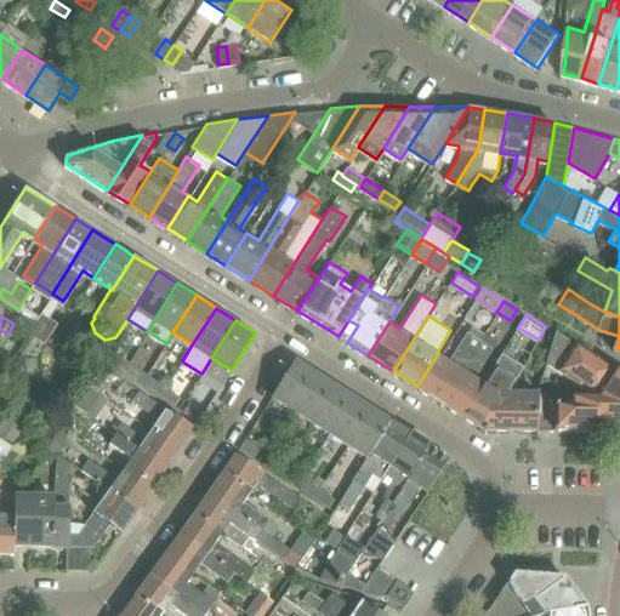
[(339,336),(347,342),(358,325),(348,320),(339,336)]
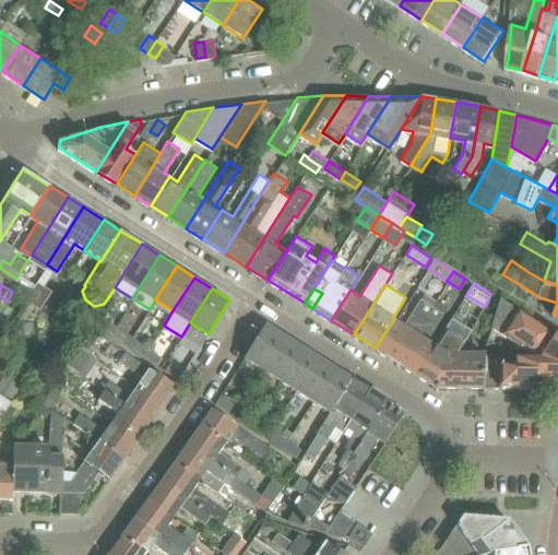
[(557,332),(501,296),(493,326),(531,351),(527,356),(517,355),(517,353),(503,352),(500,355),(500,363),(495,363),(494,387),(550,387),(550,382),(557,382),(557,332)]
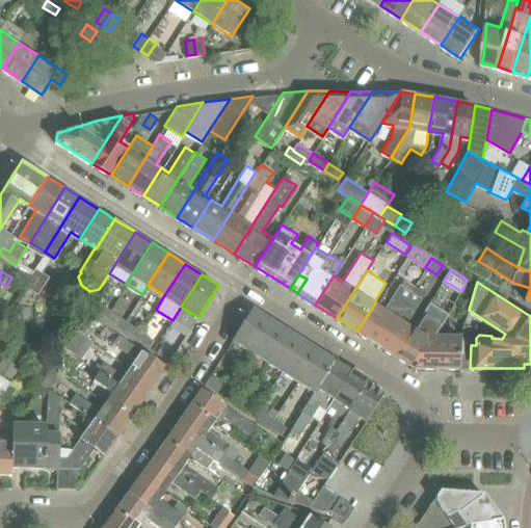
[(357,331),(377,344),(412,290),(399,283),(383,309),(375,302),(357,331)]
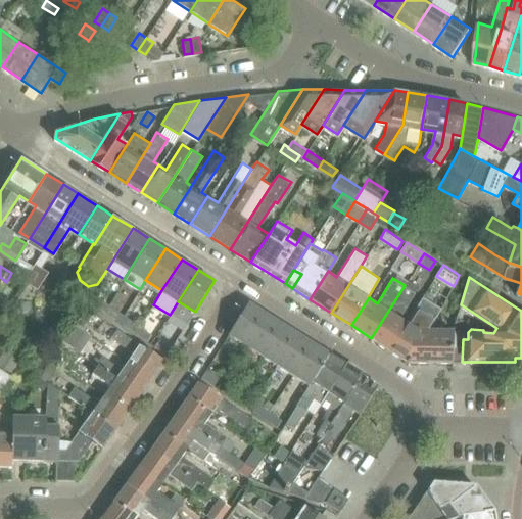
[(415,292),(405,285),(371,338),(389,349),(407,322),(399,317),(415,292)]
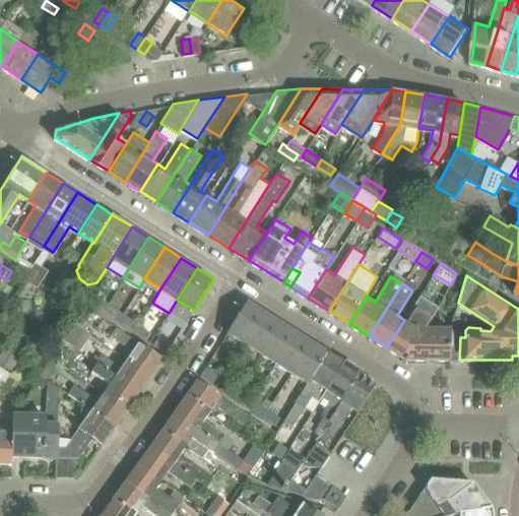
[(94,293),(90,300),(103,309),(108,302),(94,293)]
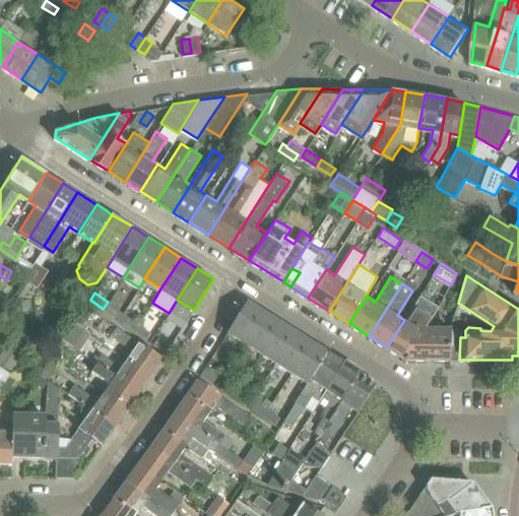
[(404,320),(387,347),(405,359),(425,327),(438,307),(419,296),(404,320)]
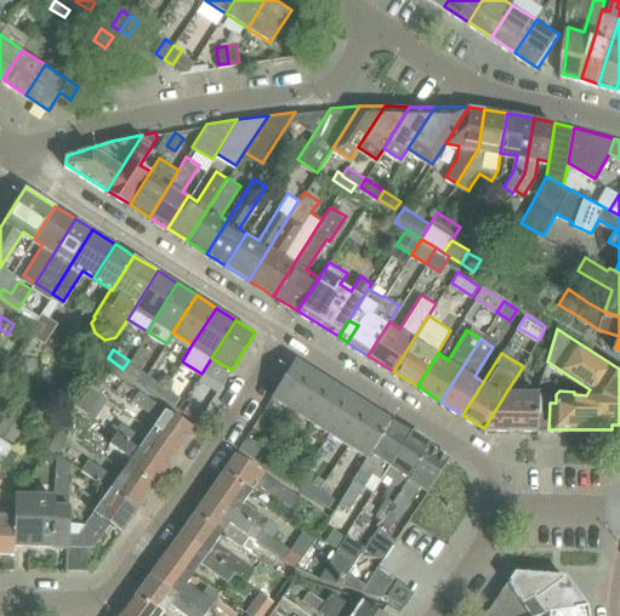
[(291,408),(314,370),(295,358),(272,395),(291,408)]
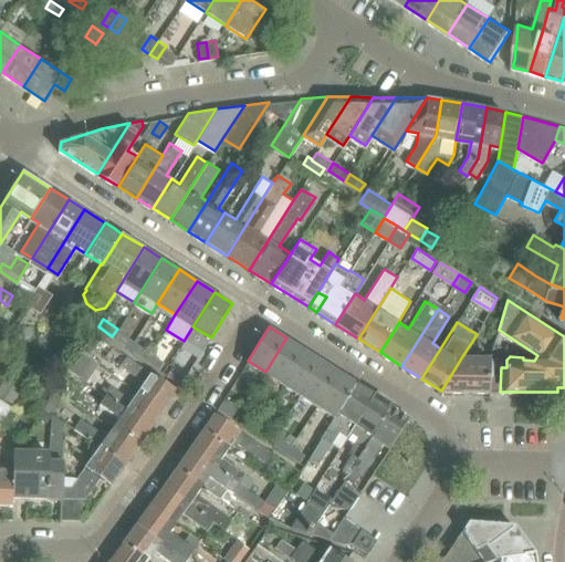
[(92,329),(79,349),(89,355),(102,336),(95,332),(92,329)]
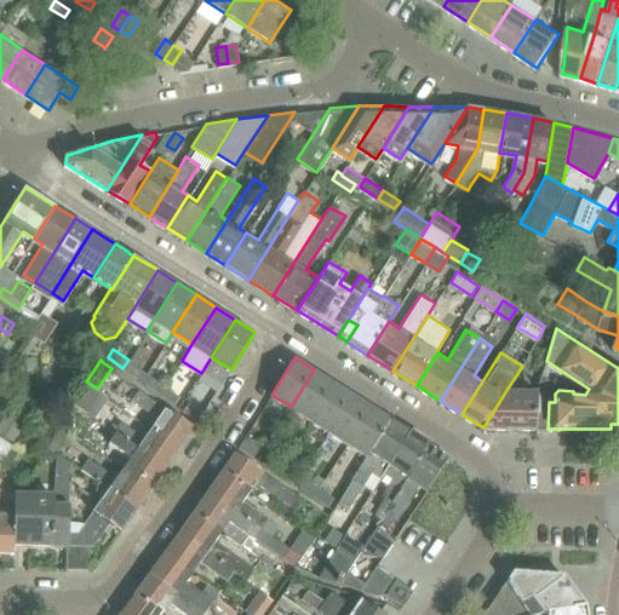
[(129,360),(122,368),(142,380),(147,373),(129,360)]
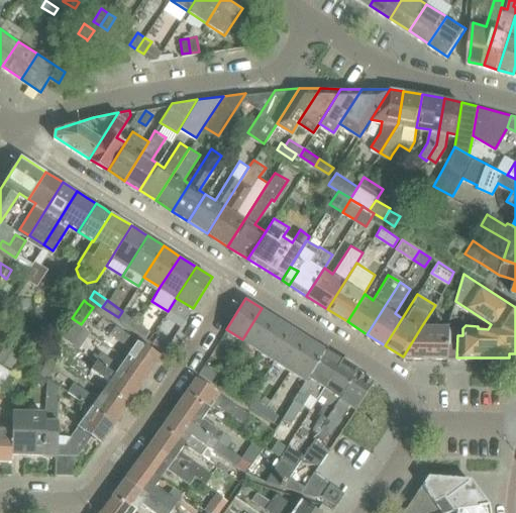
[(242,339),(259,349),(278,318),(262,308),(242,339)]
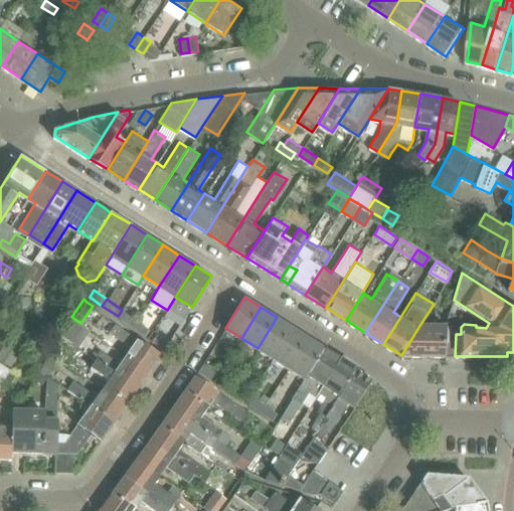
[(126,312),(121,319),(133,327),(138,320),(126,312)]
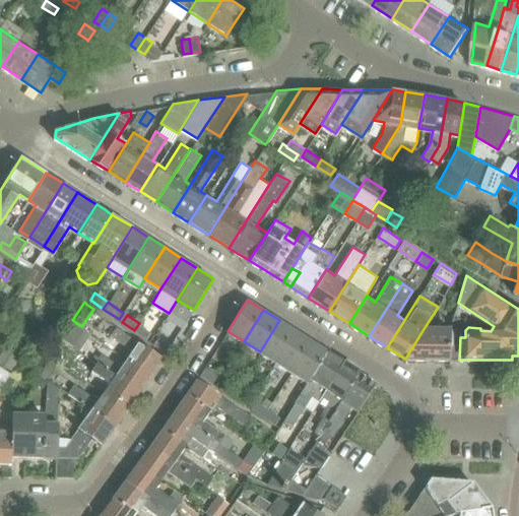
[(72,320),(62,336),(70,341),(81,326),(72,320)]
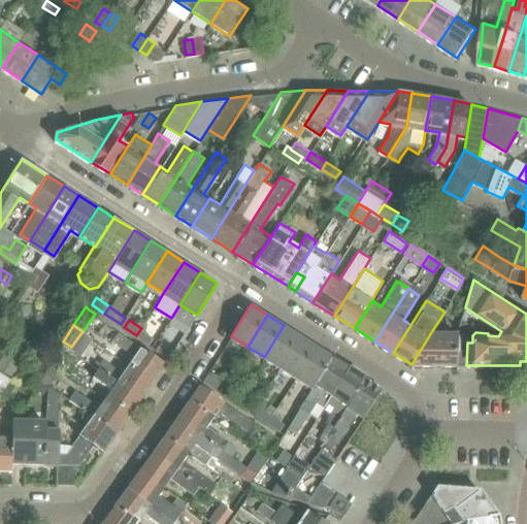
[(300,335),(284,325),(264,357),(280,367),(300,335)]
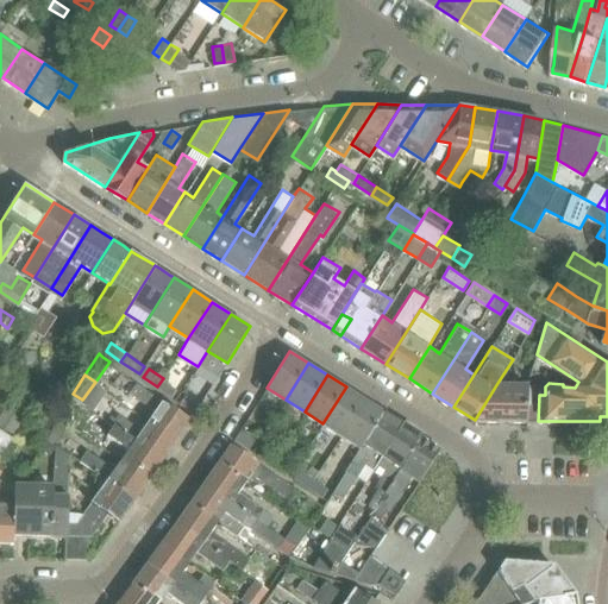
[(163,378),(157,387),(173,397),(177,389),(163,378)]
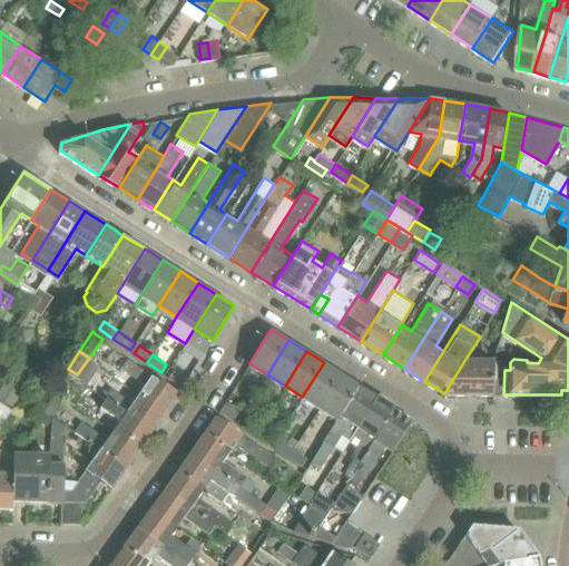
[(128,357),(121,366),(148,384),(143,392),(141,393),(166,410),(167,409),(178,391),(128,357)]
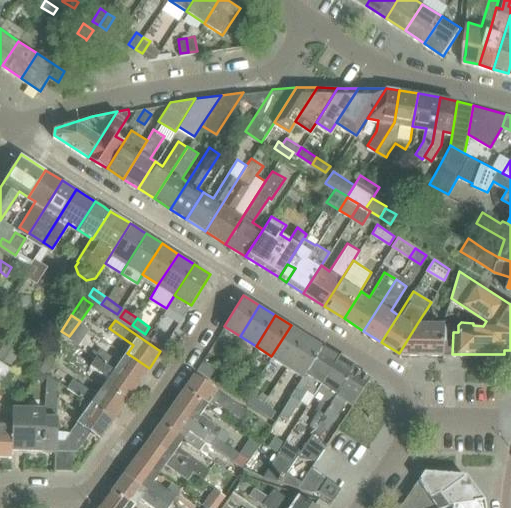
[(444,322),(418,322),(399,353),(443,353),(444,322)]
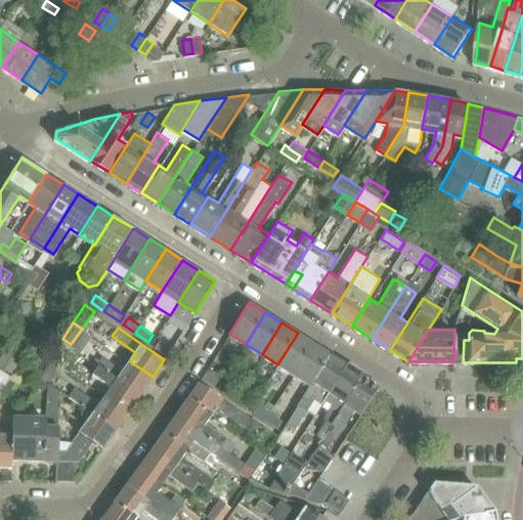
[(313,343),(298,333),(277,364),(294,375),(313,343)]
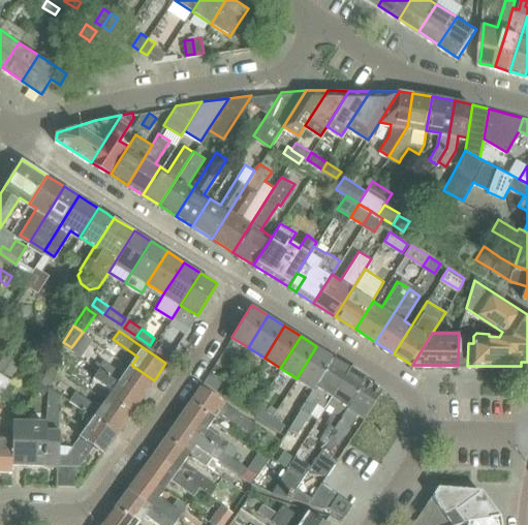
[(156,349),(169,358),(174,350),(161,342),(156,349)]
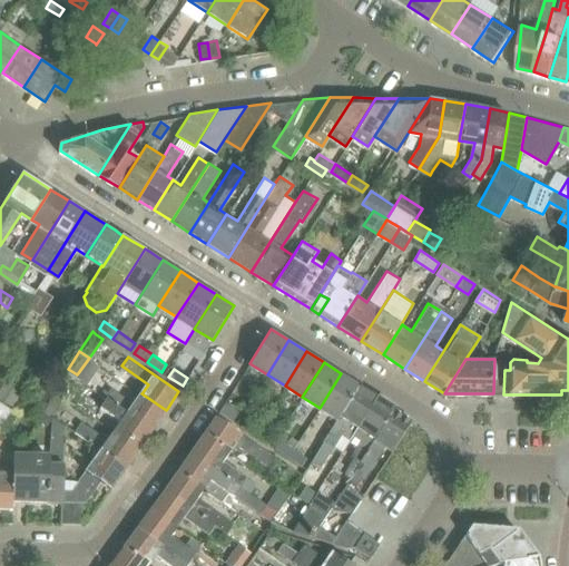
[(337,419),(359,384),(341,373),(320,408),(337,419)]
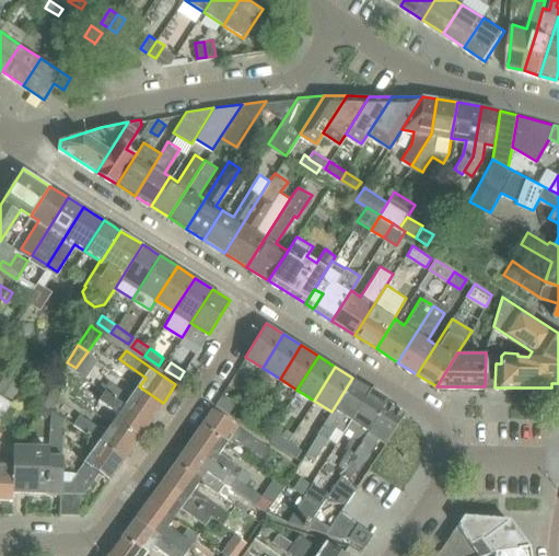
[(7,369),(0,380),(0,391),(13,401),(25,381),(7,369)]
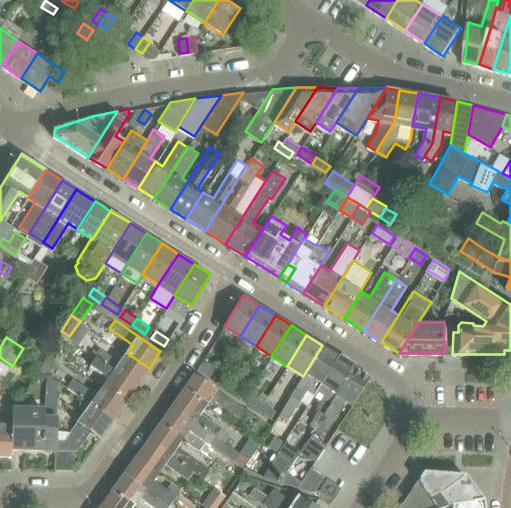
[(292,392),(279,413),(288,418),(300,400),(307,389),(313,393),(337,355),(322,345),(303,376),(292,392)]
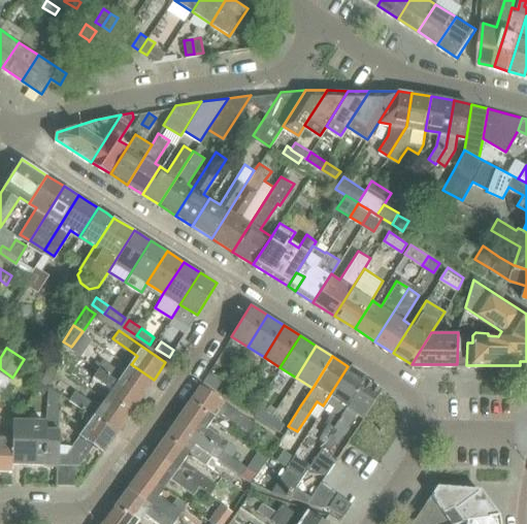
[(99,367),(99,366),(142,396),(153,381),(154,380),(131,364),(130,365),(125,372),(103,358),(100,362),(96,359),(93,363),(99,367)]
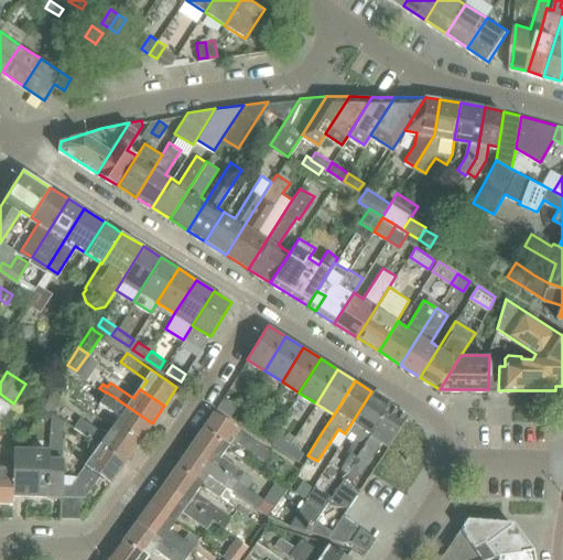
[(106,392),(99,402),(120,418),(116,423),(115,426),(139,442),(140,441),(152,423),(106,391),(106,392)]
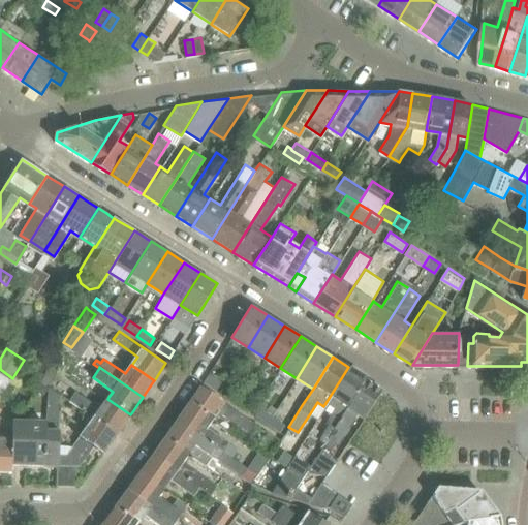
[(329,423),(319,436),(324,442),(335,426),(366,377),(348,367),(323,406),(332,411),(325,421),(329,423)]
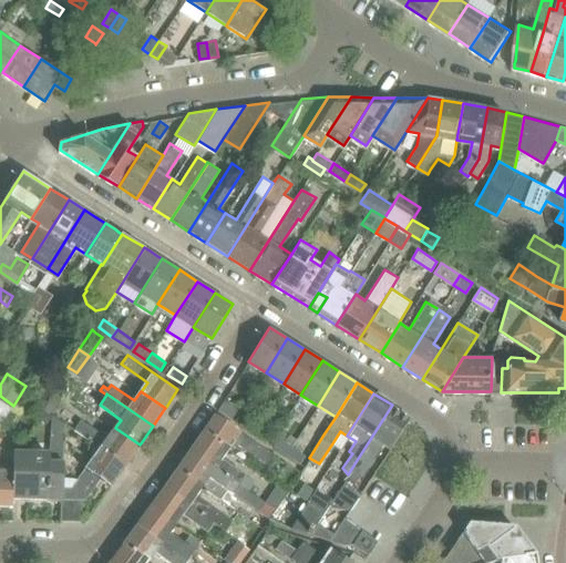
[(0,396),(0,423),(1,425),(13,406),(0,396)]
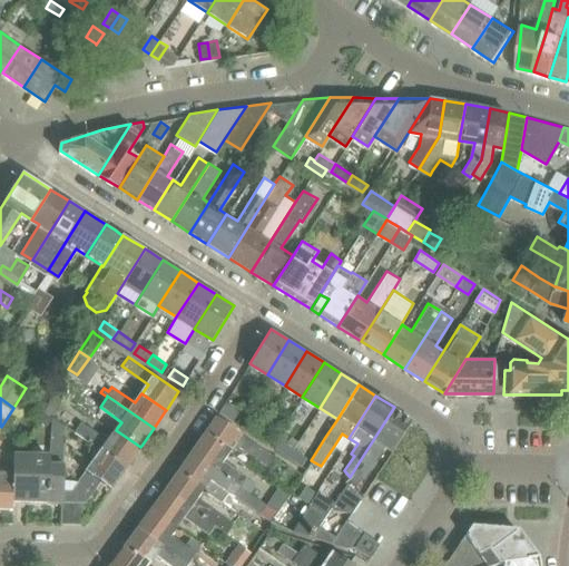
[(51,400),(45,410),(51,415),(58,405),(51,400)]
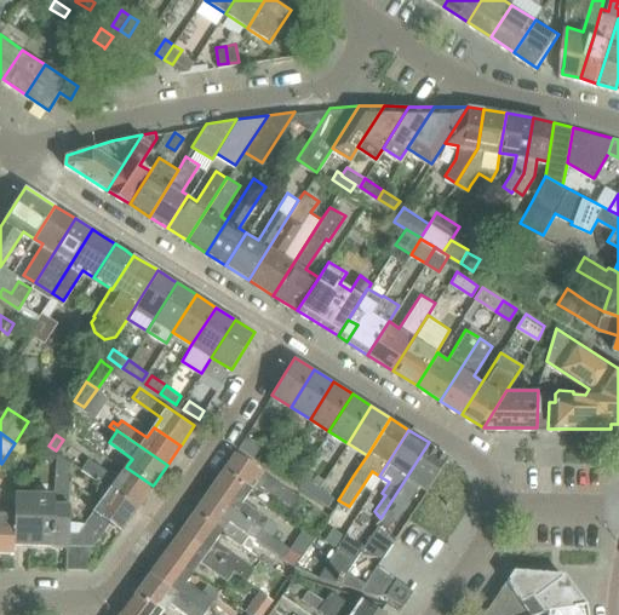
[(239,444),(254,454),(259,446),(245,436),(239,444)]
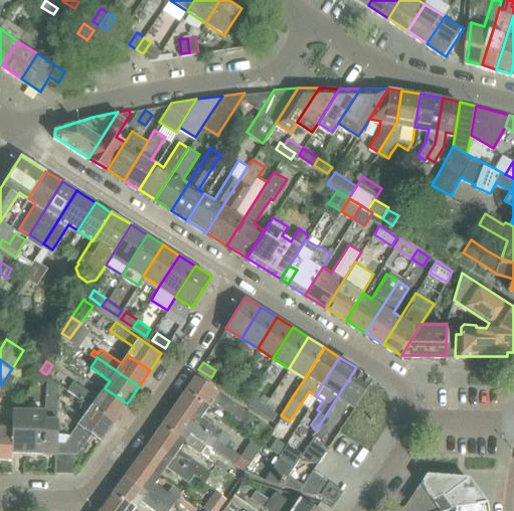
[(347,400),(355,405),(373,378),(356,367),(316,431),(322,438),(328,430),(347,400)]
